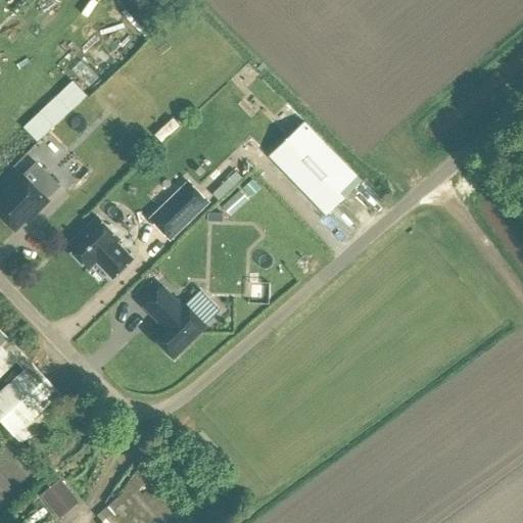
[(130,0),(145,17),(162,1),(161,0),(130,0)]
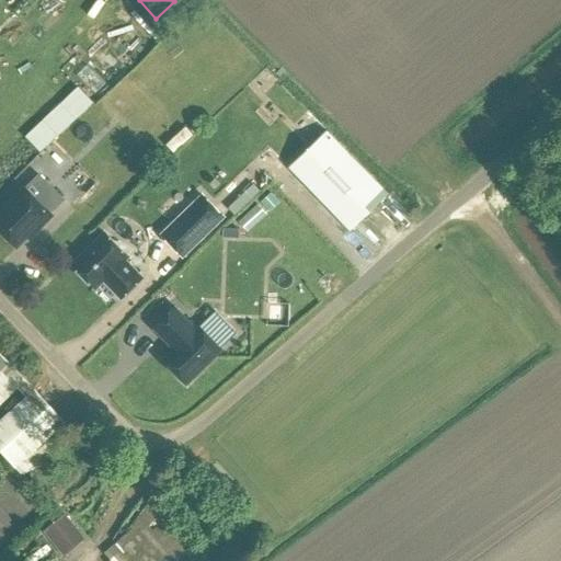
[(37,151),(90,101),(73,86),(21,135),(37,151)]
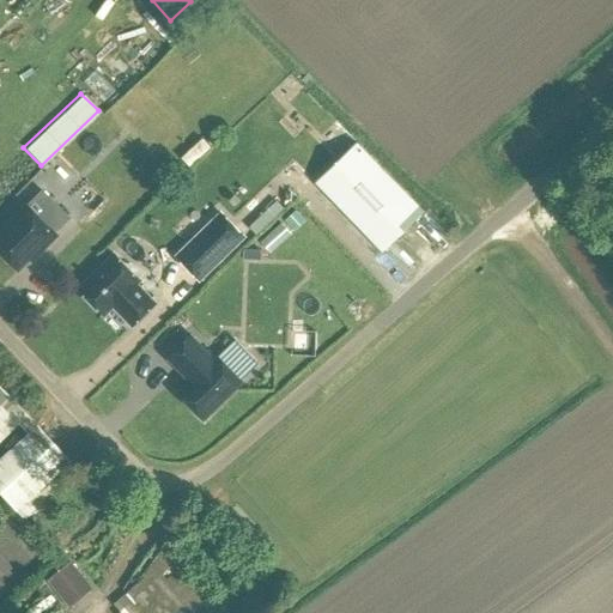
[(188,167),(210,147),(202,139),(181,158),(188,167)]
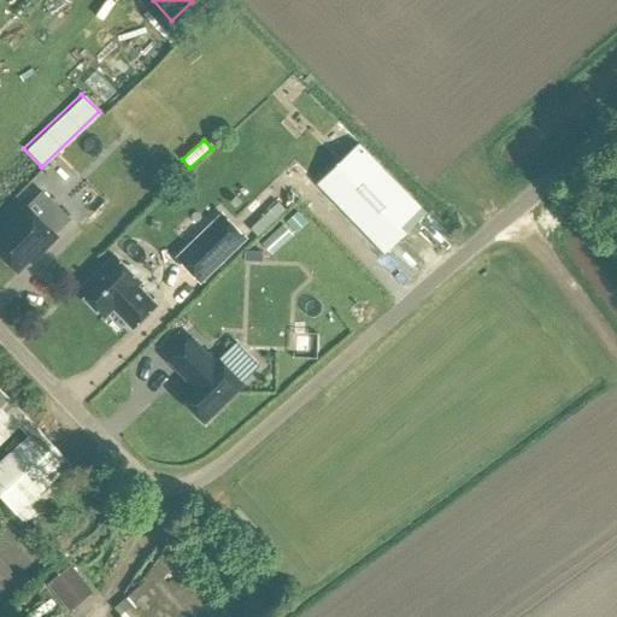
[(425,212),(359,144),(317,183),(385,253),(425,212)]
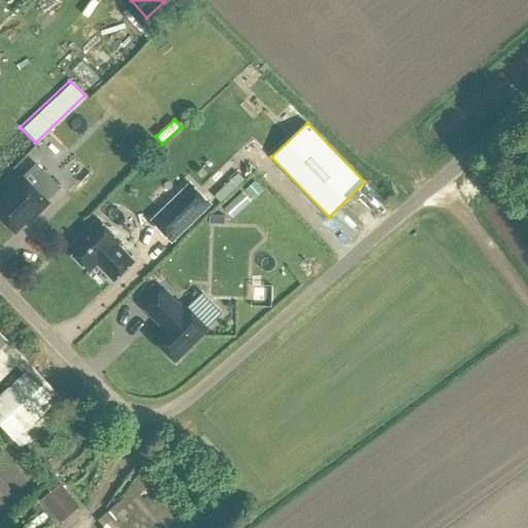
[(233,173),(211,194),(218,201),(240,180),(233,173)]
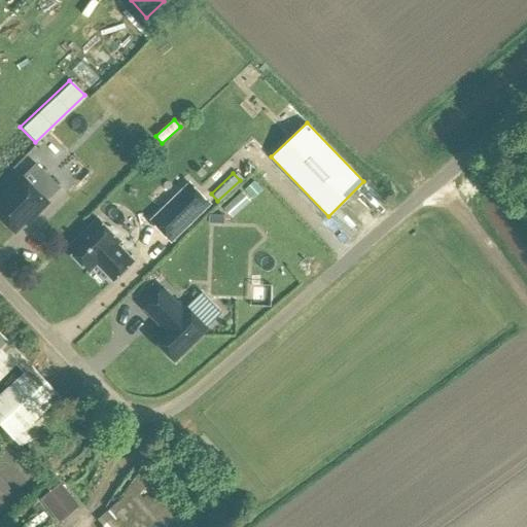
[(25,177),(0,202),(0,214),(16,232),(28,219),(30,221),(49,203),(25,177)]
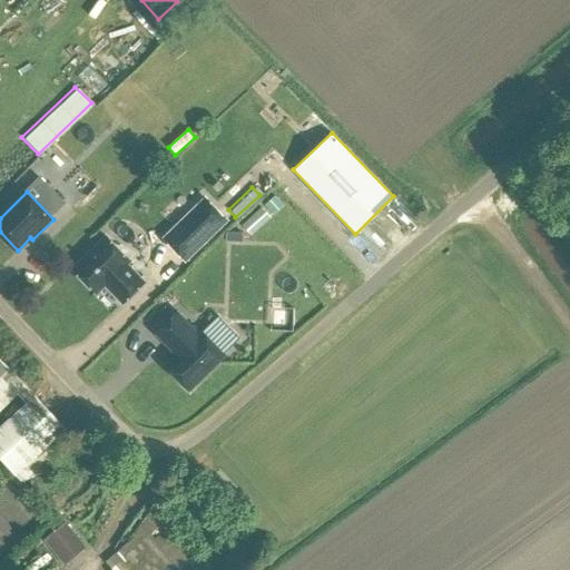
[(275,197),(265,206),(274,216),(284,206),(275,197)]
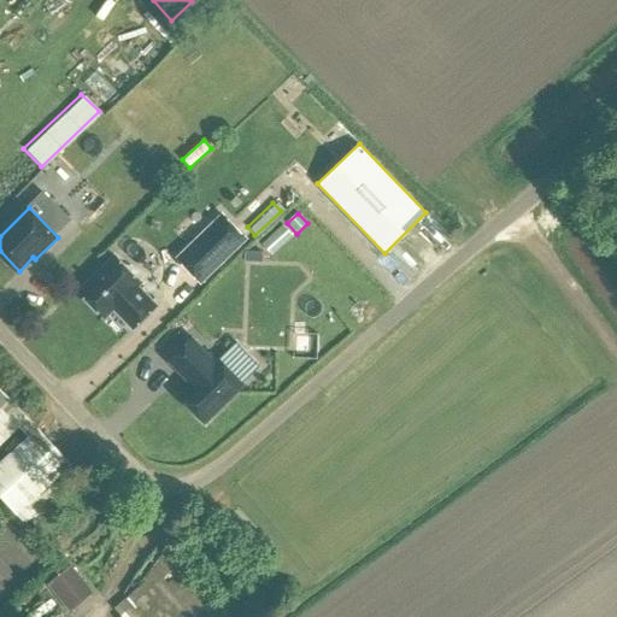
[(222,215),(177,258),(201,282),(246,239),(222,215)]
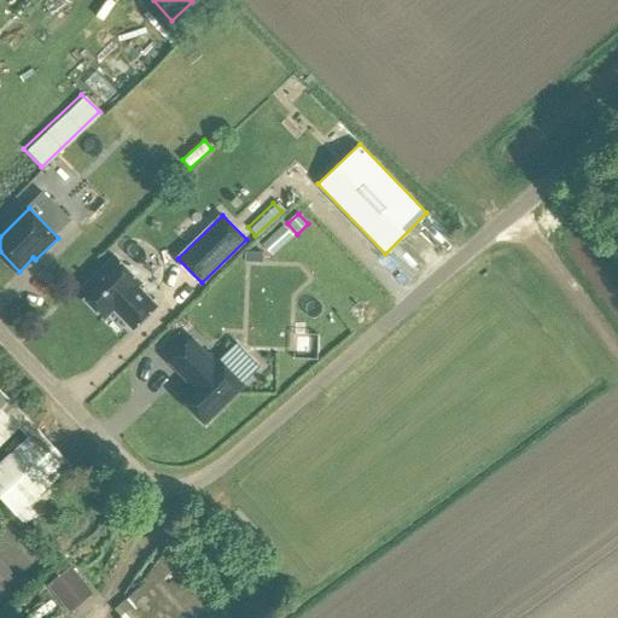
[(117,258),(81,293),(106,320),(116,312),(135,331),(159,308),(140,287),(144,285),(117,258)]
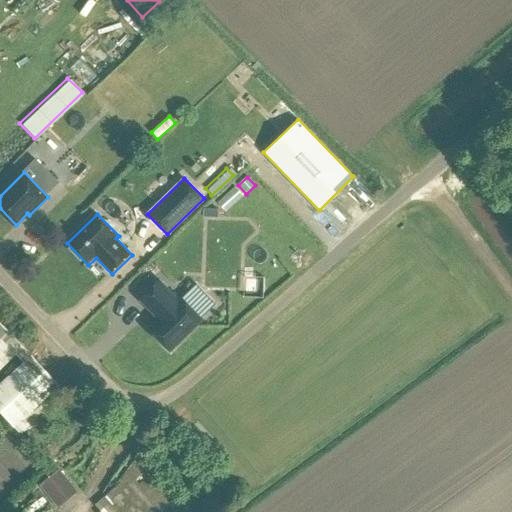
[(159,317),(149,327),(169,349),(202,319),(181,297),(178,300),(160,281),(141,298),(159,317)]
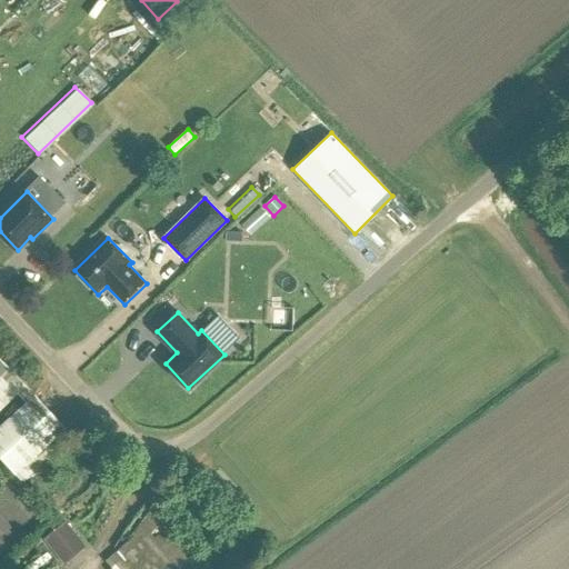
[(0,378),(10,368),(0,357),(0,378)]
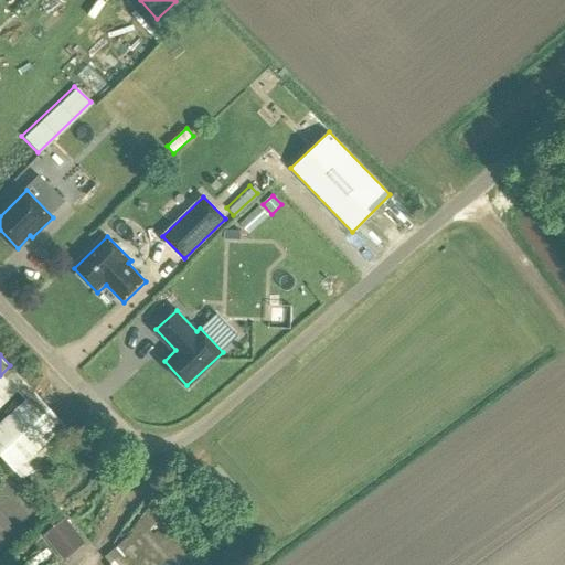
[(0,452),(18,471),(67,427),(35,392),(0,424),(0,452)]
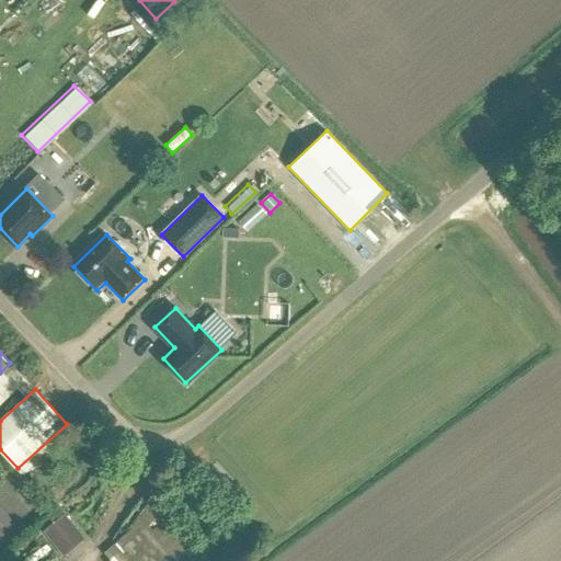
[(118,560),(174,560),(195,544),(153,496),(105,546),(118,560)]
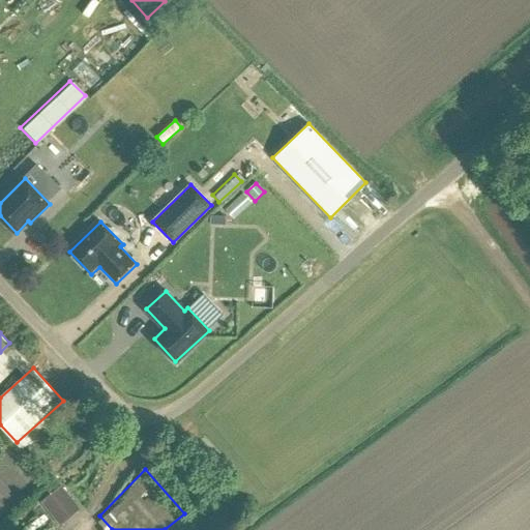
[(53,520),(74,502),(61,487),(40,503),(53,520)]
